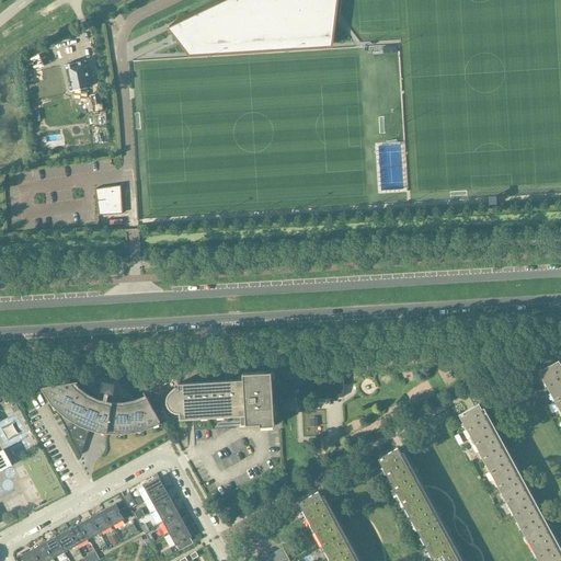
[(215,0),(187,13),(178,19),(179,21),(181,20),(194,43),(225,42),(307,36),(327,35),(325,15),(323,0),(215,0)]
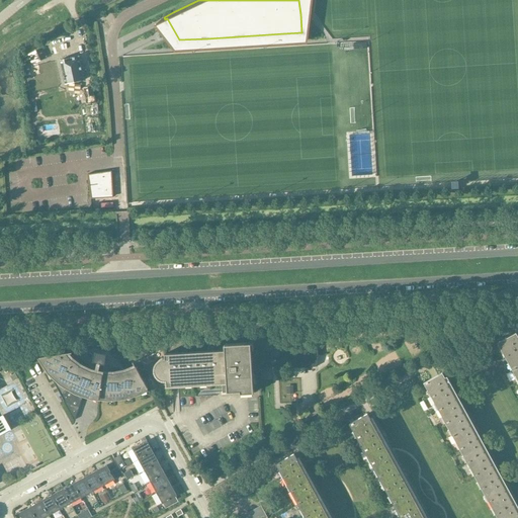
[(46,47),(26,56),(30,65),(51,56),(46,47)]
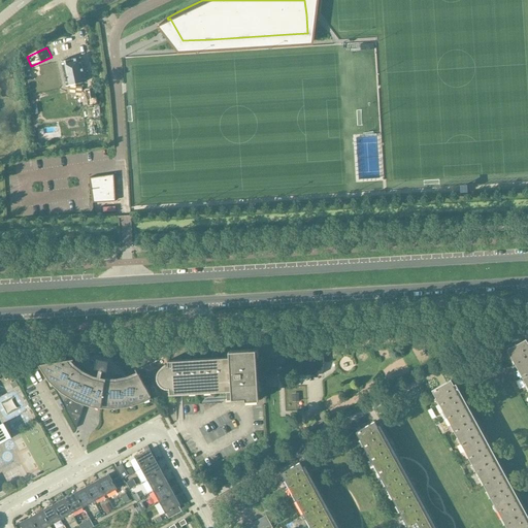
[(71,60),(62,62),(67,87),(86,83),(80,59),(71,61),(71,60)]
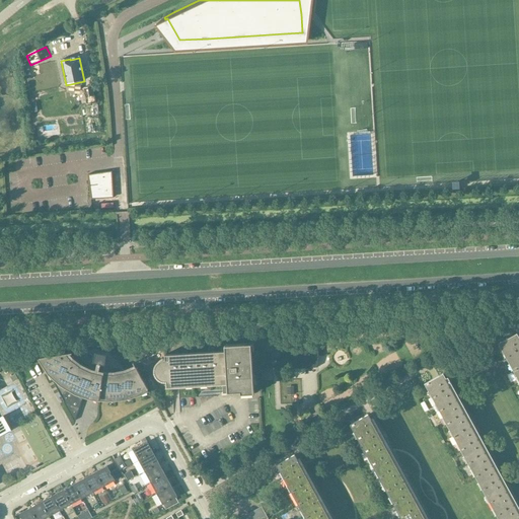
[(96,104),(93,88),(84,90),(87,106),(96,104)]
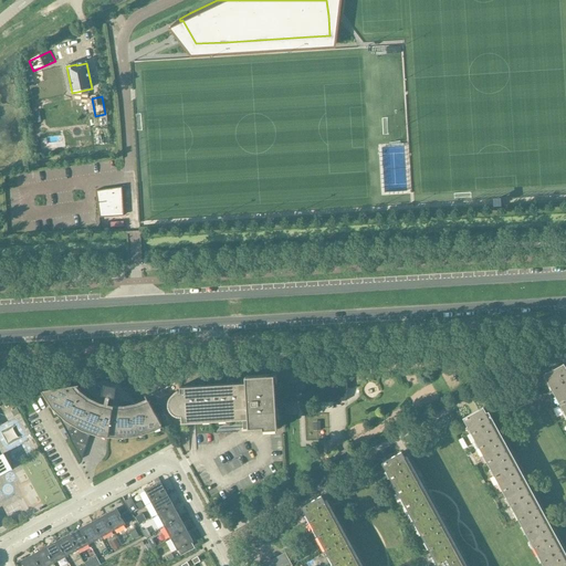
[(122,188),(95,189),(97,212),(97,217),(100,217),(102,217),(123,216),(122,188)]
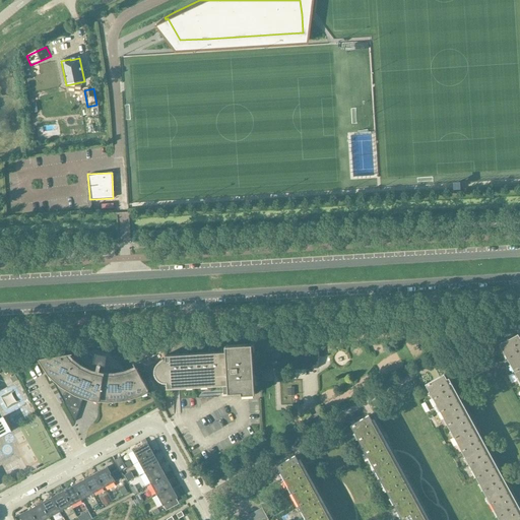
[(87,174),(46,177),(47,208),(83,206),(83,200),(89,199),(89,195),(87,174)]
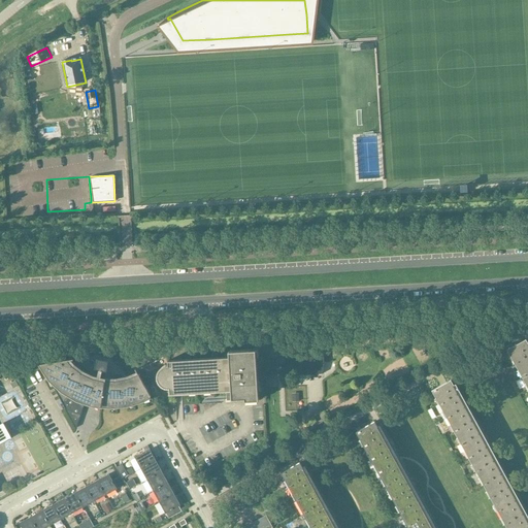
[(527,344),(525,339),(506,350),(527,388),(527,344)]
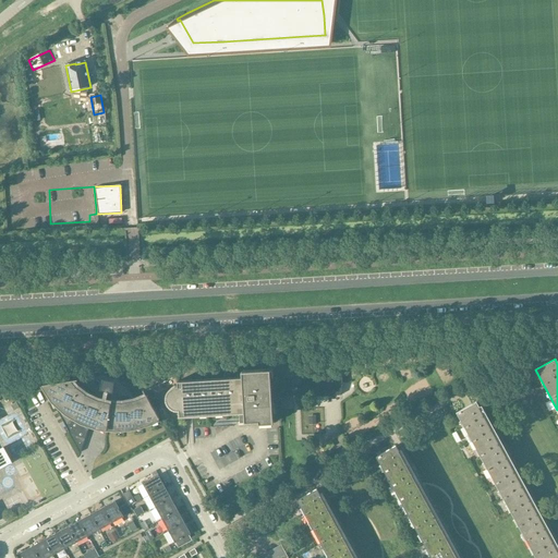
[(338,367),(316,368),(318,397),(340,396),(338,367)]
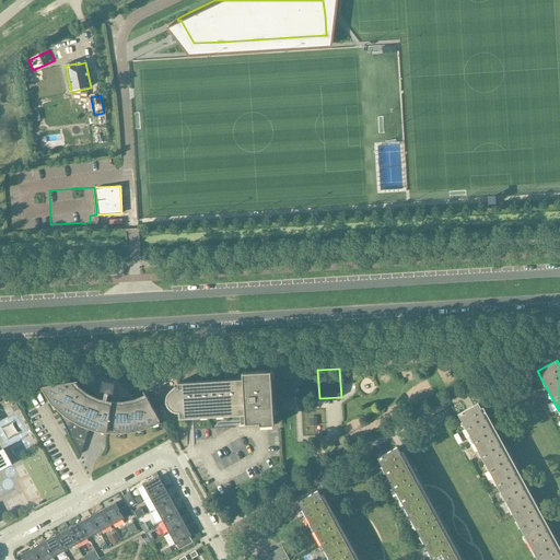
[(269,391),(272,391),(271,377),(267,377),(267,371),(243,372),(243,383),(186,386),(186,382),(178,383),(178,387),(177,387),(176,388),(175,388),(174,388),(173,389),(172,389),(171,391),(170,392),(170,393),(168,394),(167,395),(167,396),(167,397),(166,399),(166,400),(167,401),(167,403),(167,404),(168,406),(170,407),(171,409),(172,410),(174,411),(176,411),(177,411),(179,411),(179,417),(182,417),(182,413),(191,412),(191,418),(201,417),(201,411),(207,411),(208,418),(209,418),(209,417),(218,416),(217,410),(223,410),(223,417),(225,417),(225,416),(233,415),(233,409),(240,409),(240,416),(242,416),(241,415),(245,413),(246,423),(259,422),(260,424),(261,424),(261,422),(272,421),(272,424),(275,424),(272,401),(270,401),(269,391)]
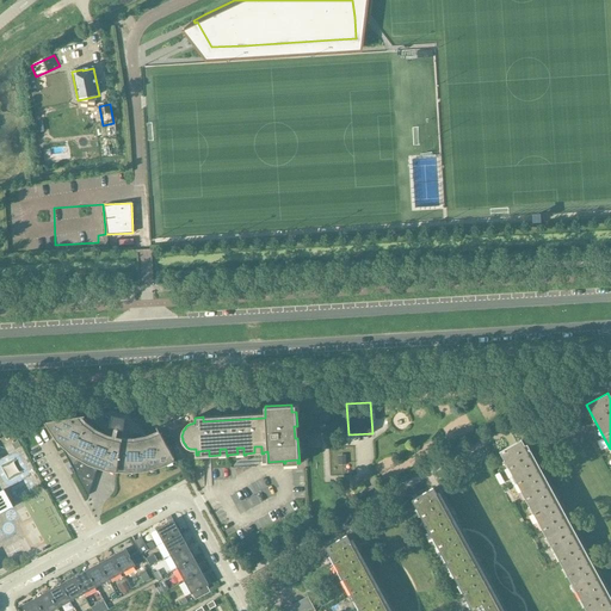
[(168,406),(159,418),(167,424),(177,413),(168,406)]
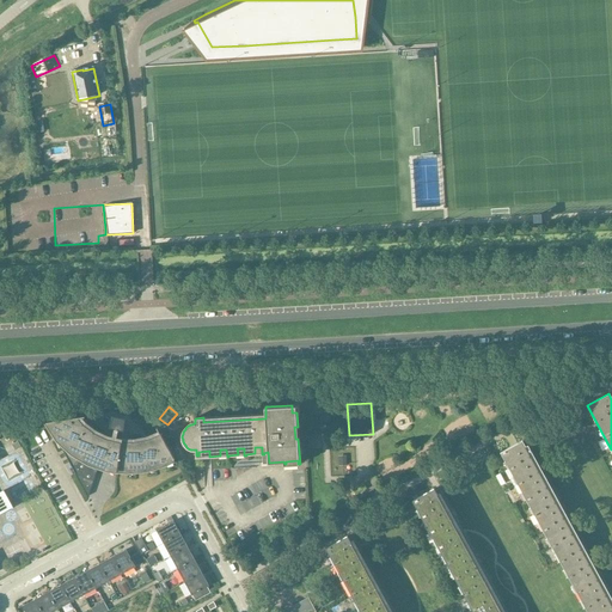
[(81,416),(79,417),(47,422),(47,423),(48,423),(71,465),(75,473),(75,475),(87,496),(96,472),(101,459),(102,456),(116,466),(116,470),(128,473),(128,469),(135,469),(135,471),(147,471),(147,467),(154,465),(155,467),(166,465),(165,461),(172,458),(173,460),(175,460),(160,433),(159,434),(160,434),(147,440),(134,442),(120,441),(122,430),(123,430),(126,418),(114,416),(109,428),(111,428),(110,436),(97,430),(86,422),(81,416)]
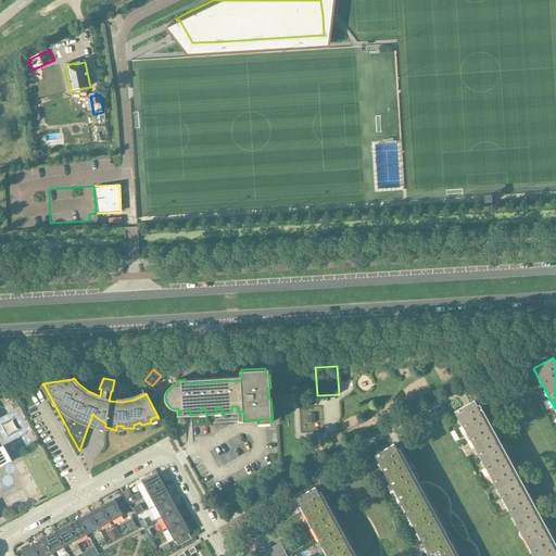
[(555,555),(555,550),(528,500),(475,401),(455,412),(501,495),(533,555),(555,555)]
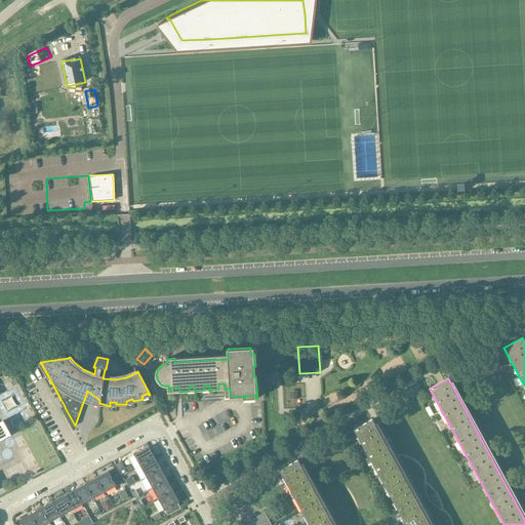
[(303,421),(305,425),(315,419),(313,416),(303,421)]
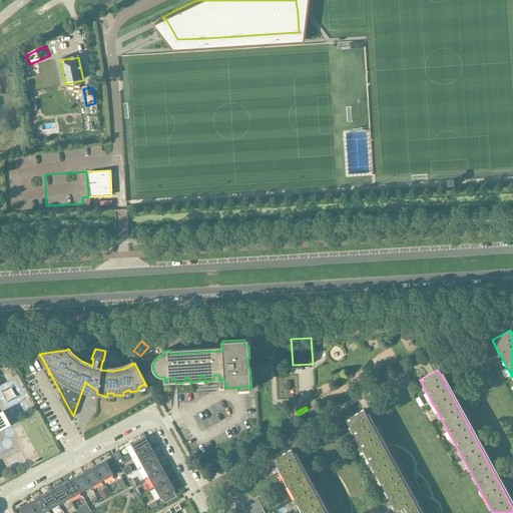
[(420,512),(406,488),(364,410),(346,420),(396,512),(420,512)]
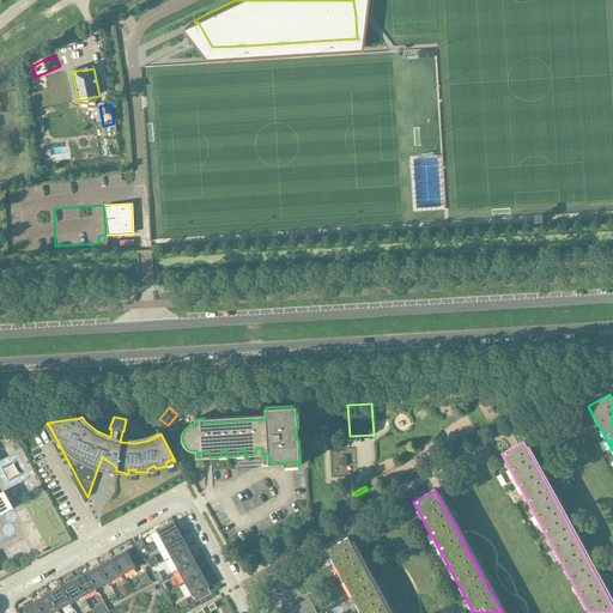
[(0,515),(13,508),(4,491),(0,492),(0,515)]
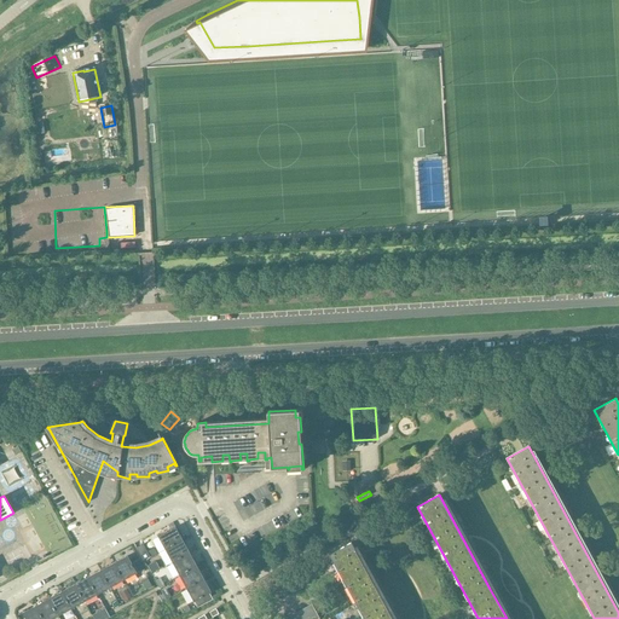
[(183,541),(175,527),(158,537),(166,550),(183,541)]
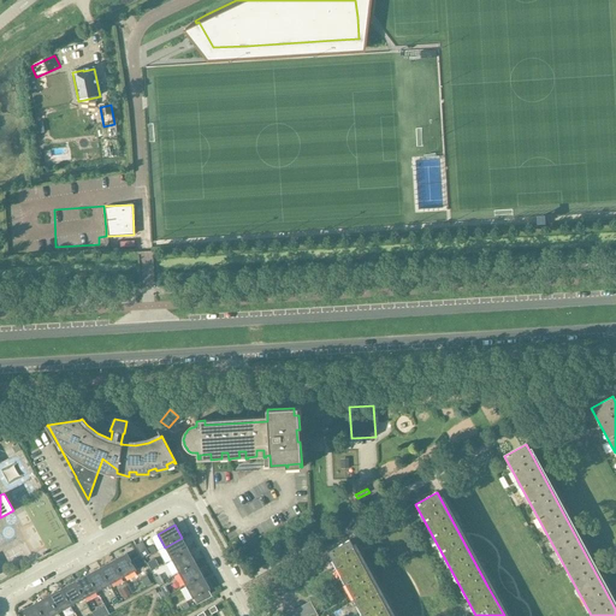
[(189,551),(182,538),(165,548),(172,561),(189,551)]
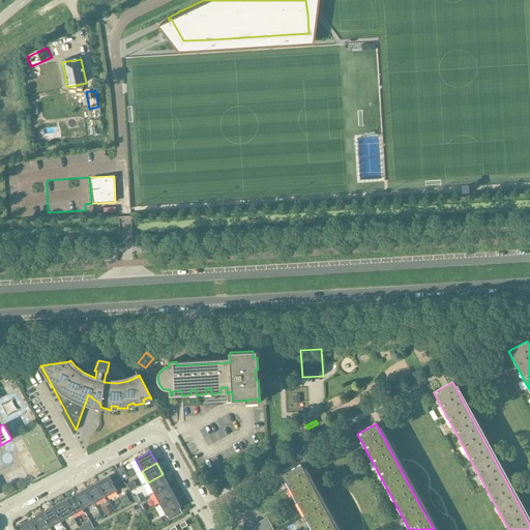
[(335,529),(301,465),(283,475),(312,529),(335,529)]
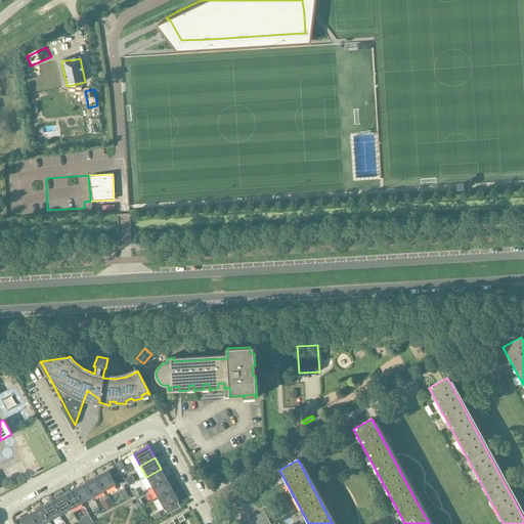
[(121,462),(116,464),(122,474),(126,471),(121,462)]
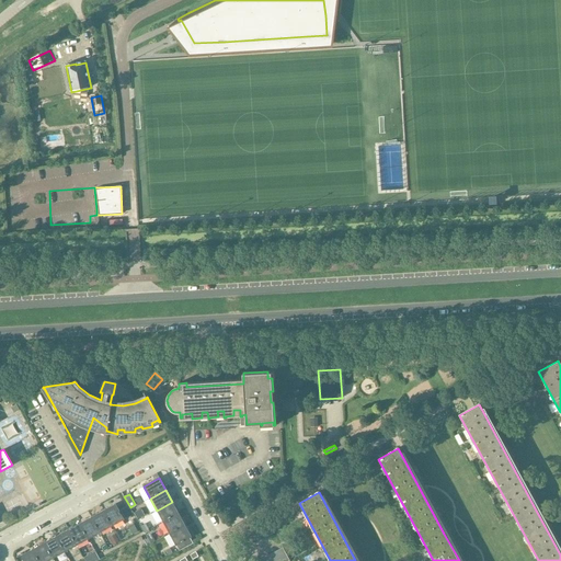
[(179,514),(172,502),(157,511),(163,522),(179,514)]
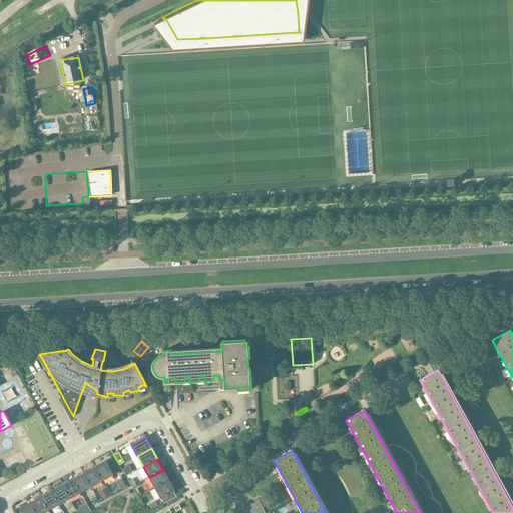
[(105,461),(94,467),(102,481),(113,475),(105,461)]
